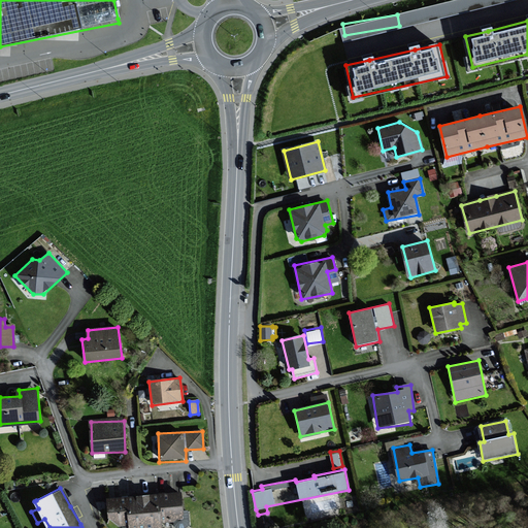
[(125,499),(107,500),(108,520),(119,527),(161,527),(161,523),(171,522),(184,515),(182,493),(167,495),(152,496),(142,497),(138,497),(125,499)]
